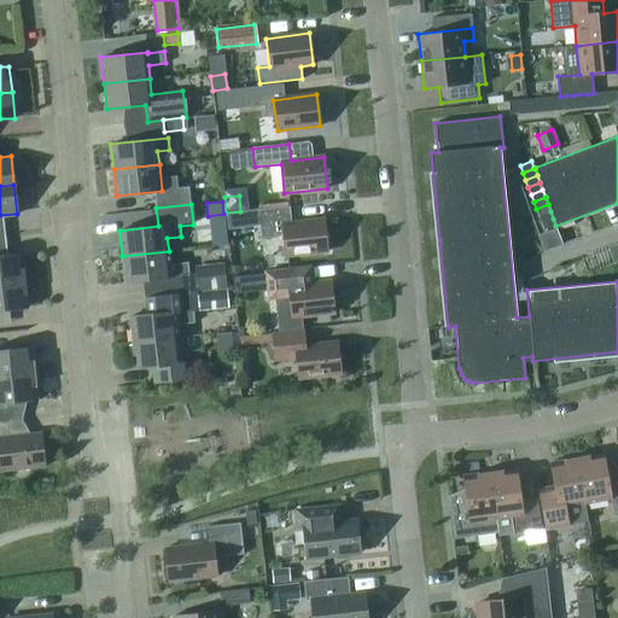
[(548,204),(536,209),(538,216),(551,211),(548,204)]
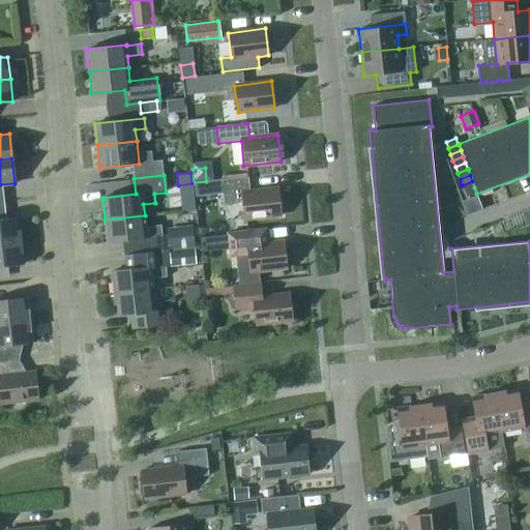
[(242,202),(244,219),(281,215),(277,188),(249,192),(248,177),(222,180),(224,204),(242,202)]
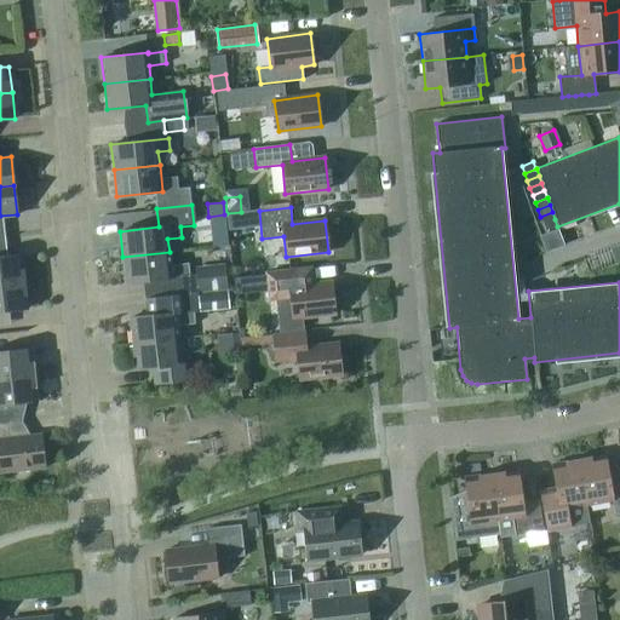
[(227,214),(229,228),(241,227),(239,212),(227,214)]
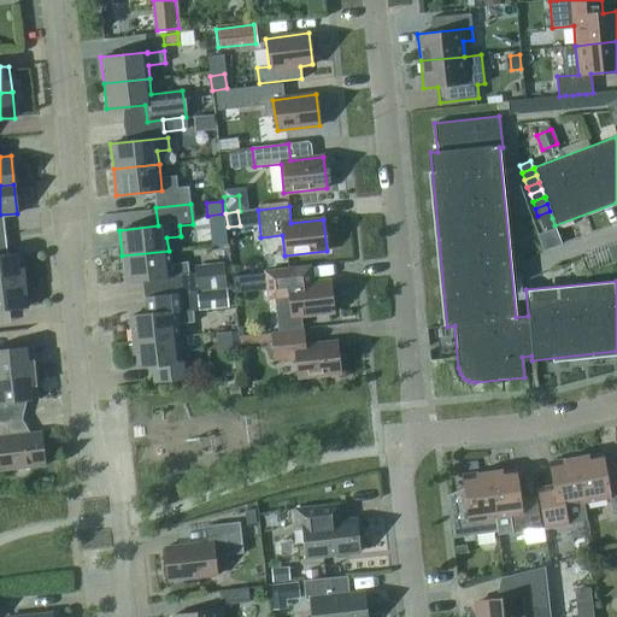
[(550,211),(538,216),(541,223),(552,218),(550,211)]
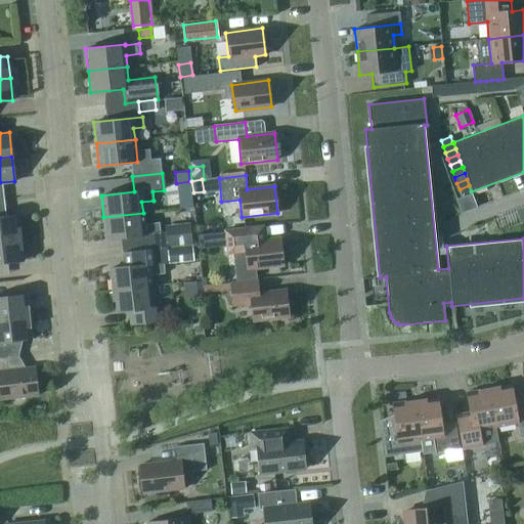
[(469,185),(460,189),(462,195),(471,191),(469,185)]
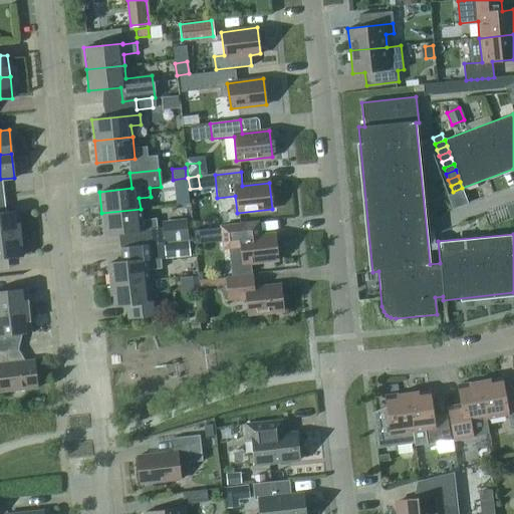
[(142,220),(141,209),(101,213),(104,234),(143,230),(157,228),(156,218),(142,220)]
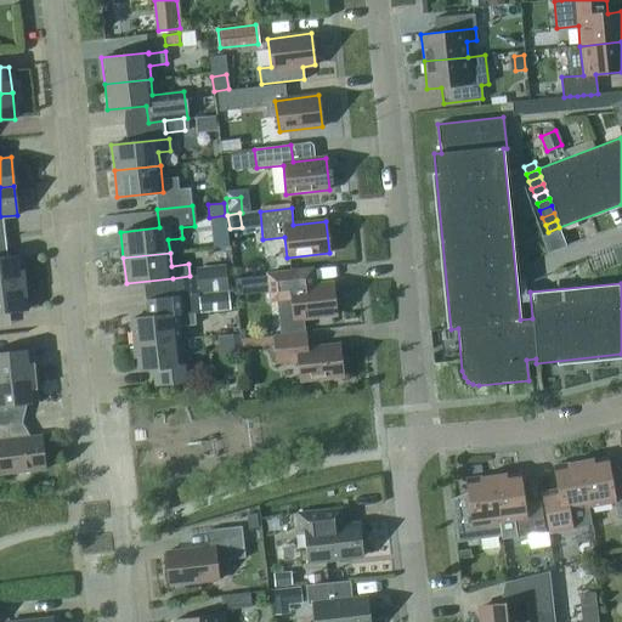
[(0,258),(0,284),(24,282),(22,256),(0,258)]
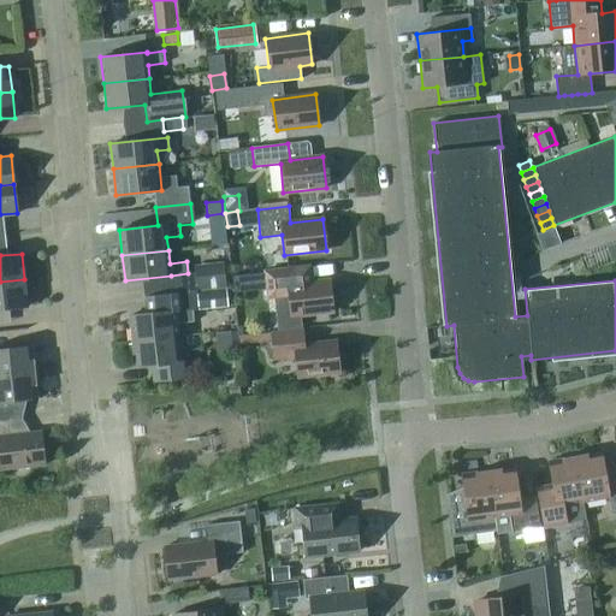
[(194,265),(196,290),(226,288),(223,261),(194,265)]
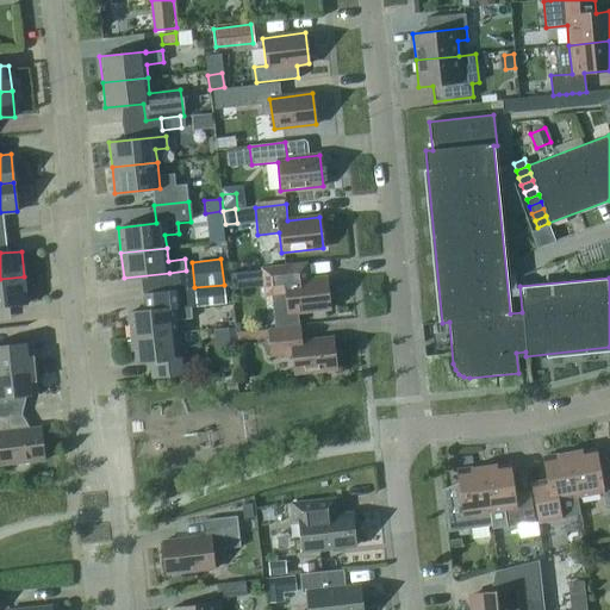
[(292,265),(262,268),(265,296),(272,294),(275,329),(299,325),(297,312),(330,309),(327,278),(294,281),(292,265)]
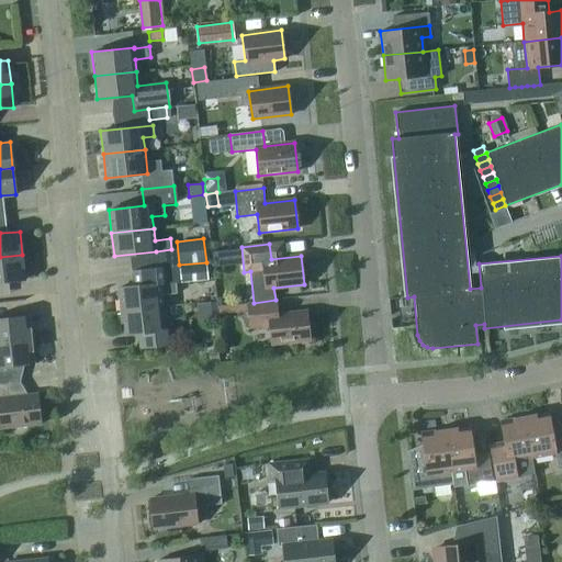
[(0,281),(24,279),(22,255),(0,257),(0,281)]
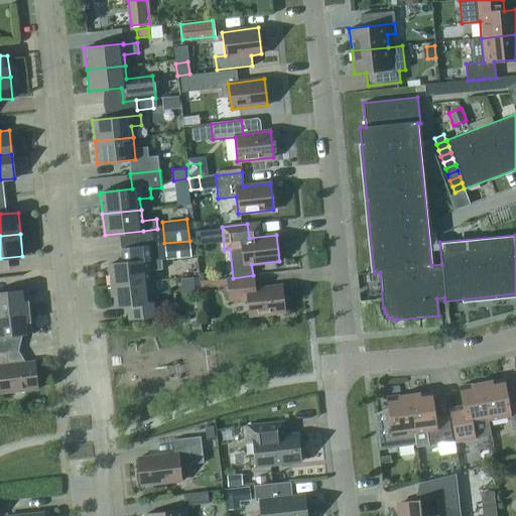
[(163,243),(165,258),(189,256),(187,241),(163,243)]
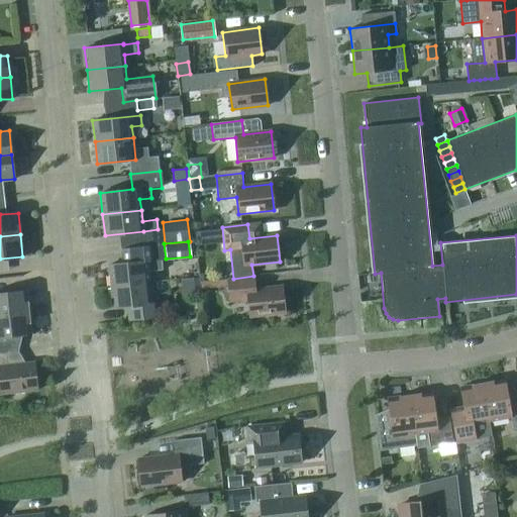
[(108,265),(110,287),(149,283),(147,271),(163,270),(160,243),(120,247),(122,263),(108,265)]
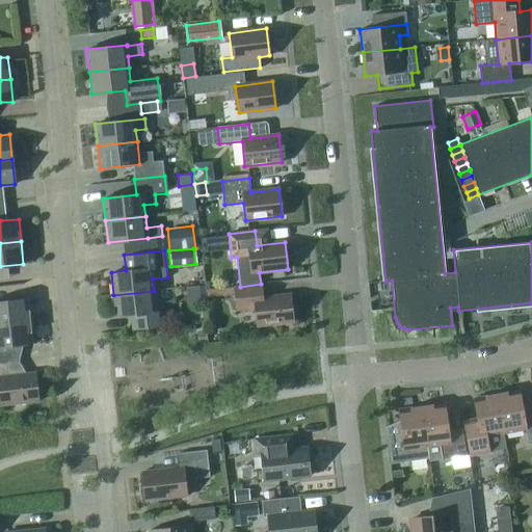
[(257,325),(293,321),(291,294),(263,297),(261,284),(240,287),(234,287),(235,296),(237,311),(255,309),(257,325)]
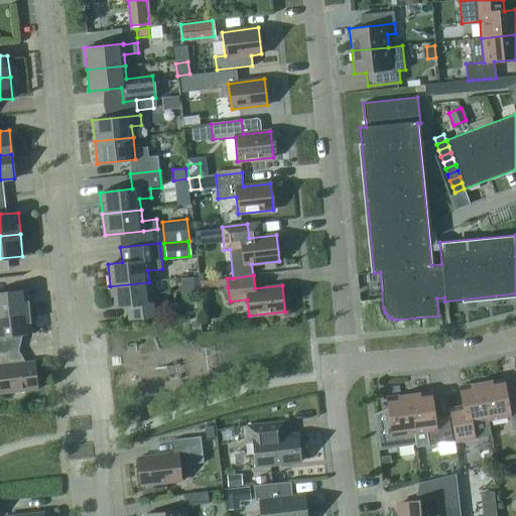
[(185,285),(180,285),(181,295),(200,293),(198,277),(184,278),(185,285)]
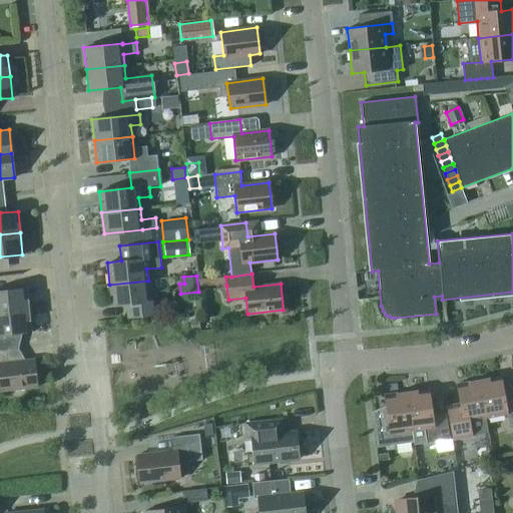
[(149,290),(148,281),(109,285),(112,306),(125,305),(126,319),(158,316),(157,300),(155,300),(154,290),(149,290)]
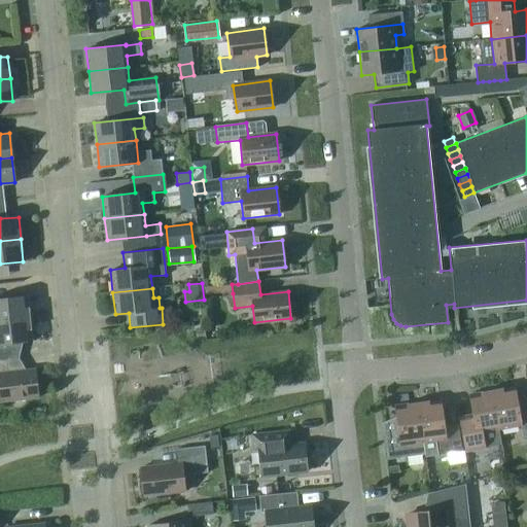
[(0,321),(29,318),(27,296),(0,299),(0,321)]
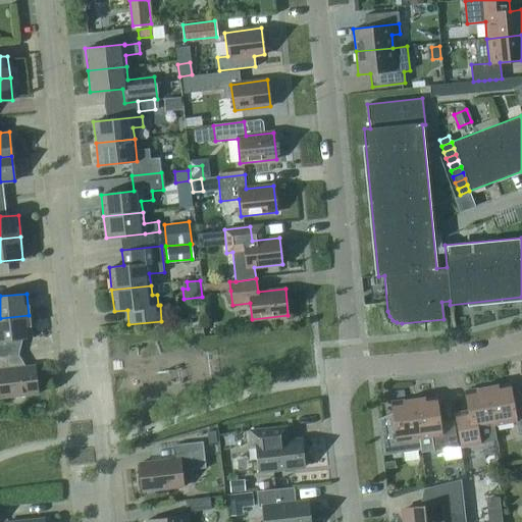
[(0,356),(6,356),(4,340),(32,337),(29,315),(0,318),(0,356)]
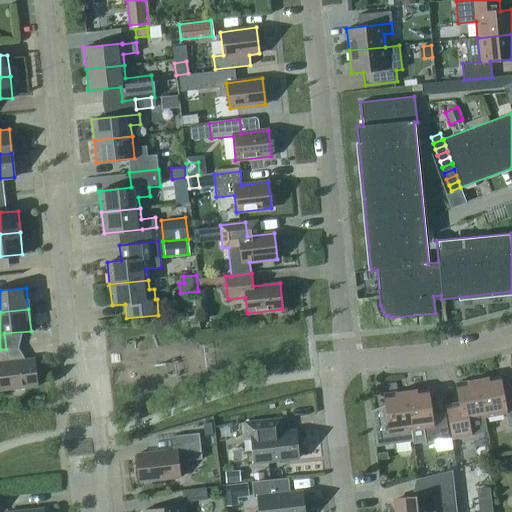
[(187,316),(188,327),(199,326),(198,315),(187,316)]
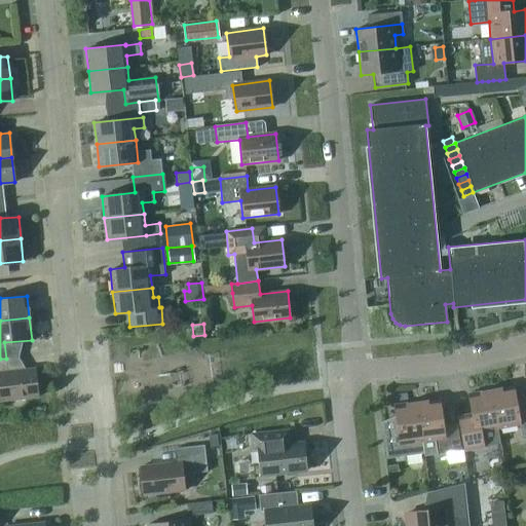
[(0,397),(0,401),(38,397),(35,368),(7,371),(6,359),(0,359),(0,397)]
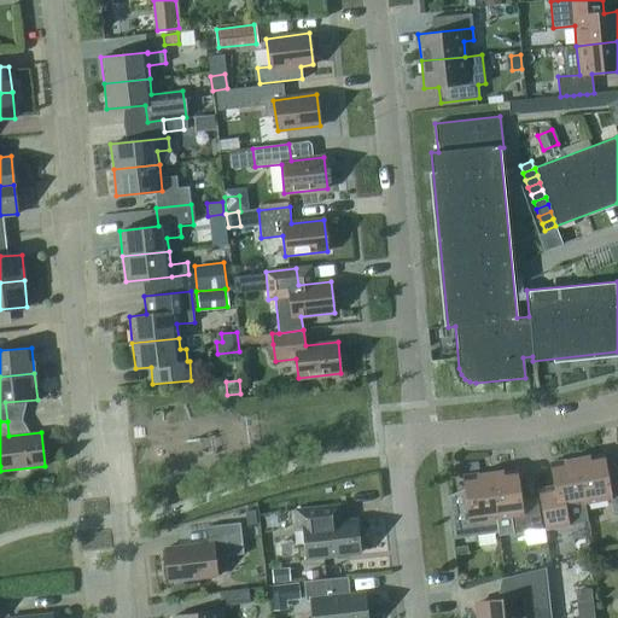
[(602,453),(577,458),(586,503),(610,499),(613,517),(617,516),(617,483),(607,485),(602,453)]
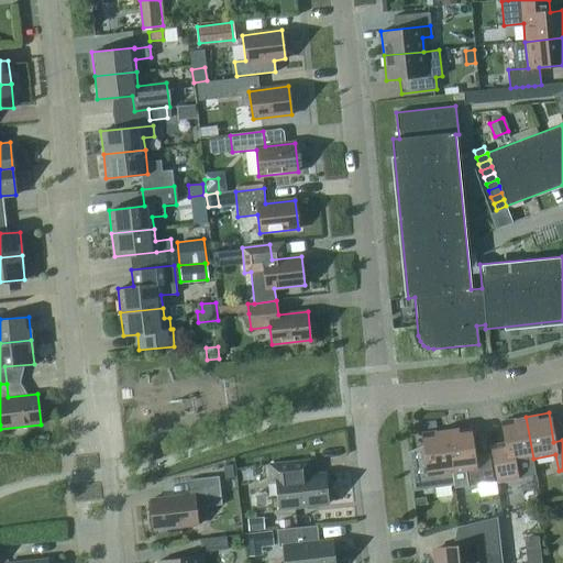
[(507,451),(493,454),(497,482),(512,479),(520,477),(536,475),(533,459),(526,417),(501,421),(507,451)]
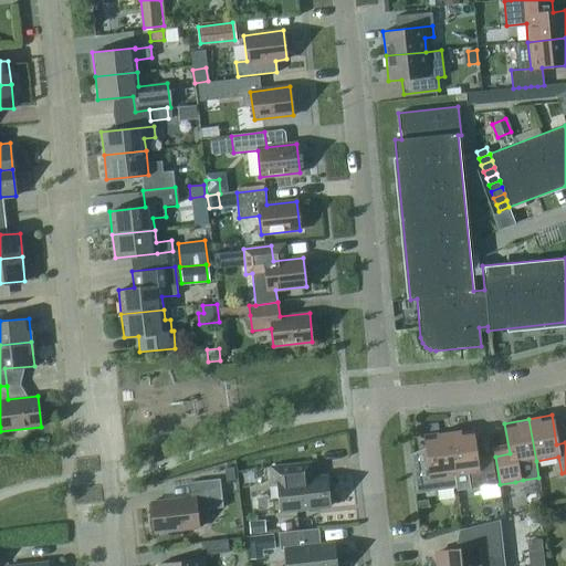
[(472,429),(449,432),(454,474),(457,488),(457,491),(495,485),(492,457),(477,459),(472,429)]
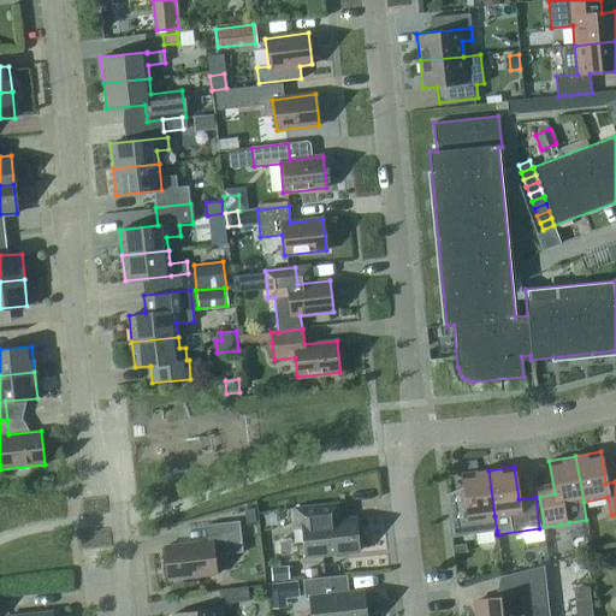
[(497,531),(495,516),(489,471),(463,474),(467,502),(449,504),(452,537),(497,531)]
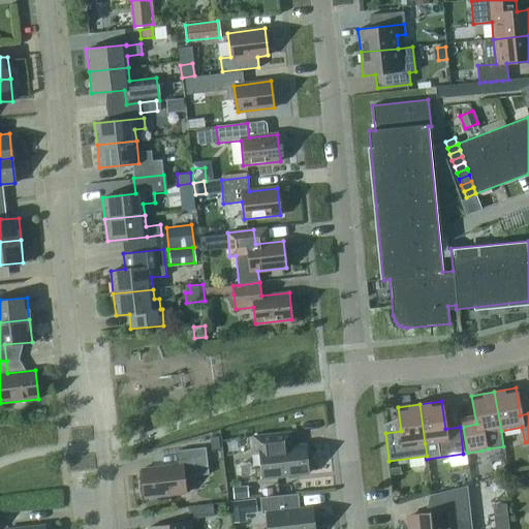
[(259,450),(262,477),(305,472),(302,445),(292,446),(290,432),(253,436),(255,452),(259,450)]
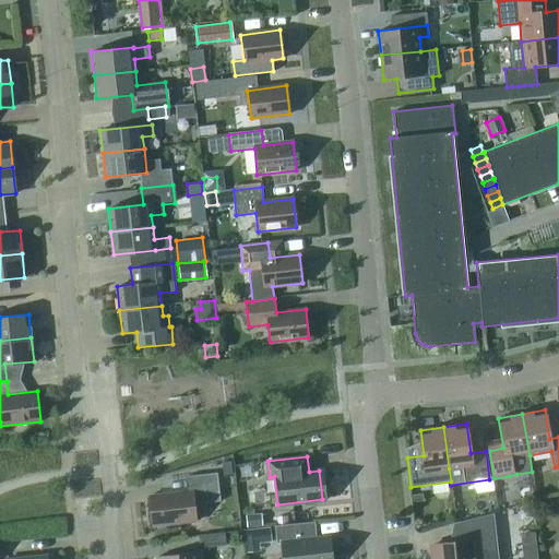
[(223,475),(232,475),(230,461),(222,462),(223,475)]
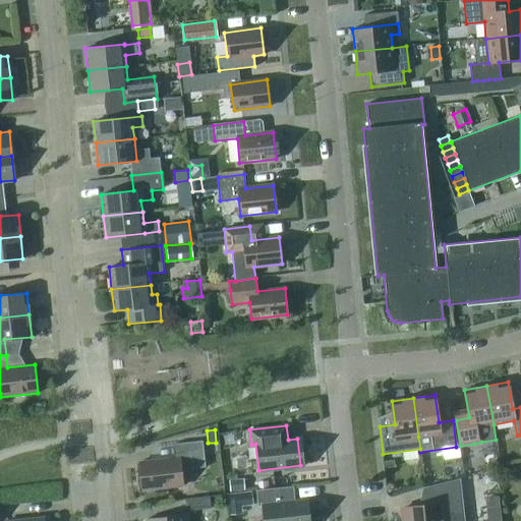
[(139,462),(142,489),(183,485),(181,469),(206,467),(203,441),(174,444),(176,458),(139,462)]
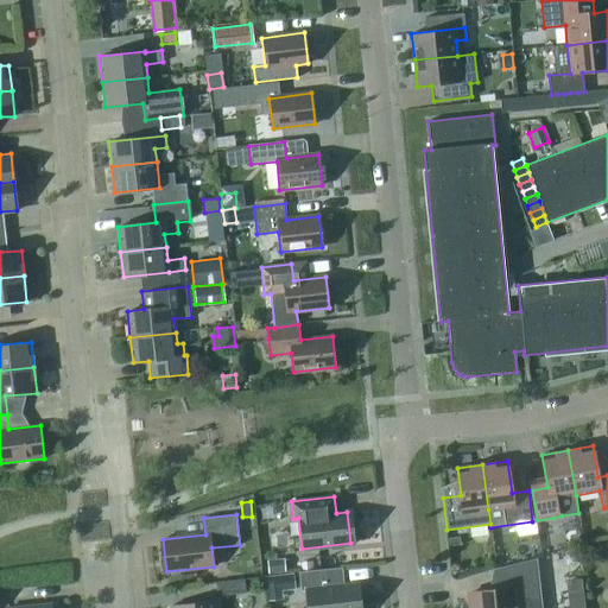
[(267,574),(285,571),(284,558),(266,561),(267,574)]
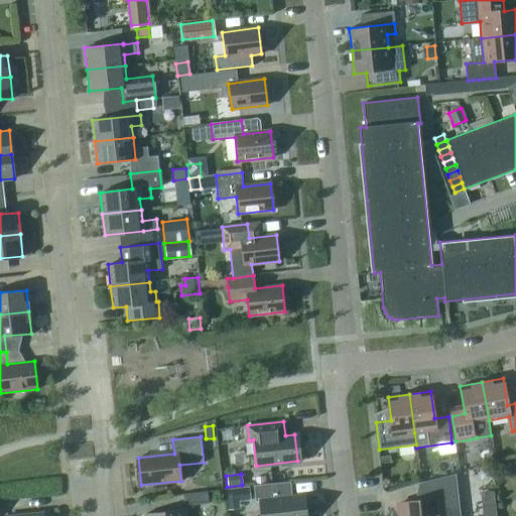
[(415,501),(398,503),(399,515),(460,515),(456,479),(418,483),(420,500),(415,501)]
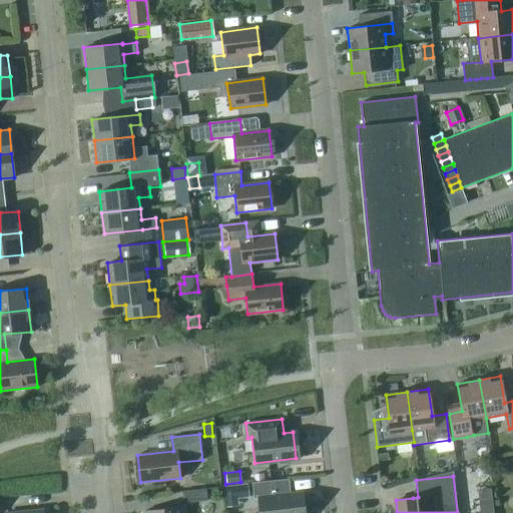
[(253,499),(258,498),(259,508),(245,509),(245,512),(301,512),(299,493),(291,494),(289,479),(251,483),(253,499)]
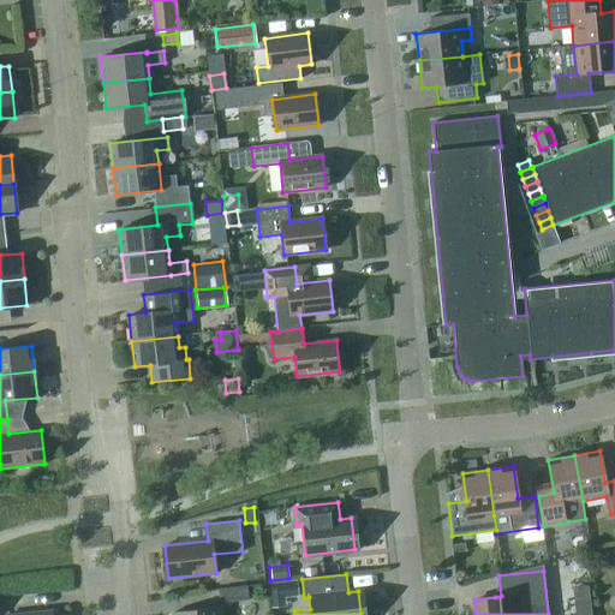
[(298,597),(297,581),(268,584),(269,599),(284,598),(286,598),(298,597)]
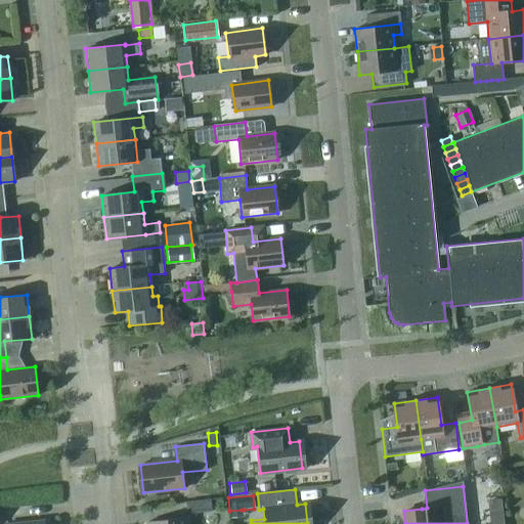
[(187,500),(188,514),(213,511),(212,497),(187,500)]
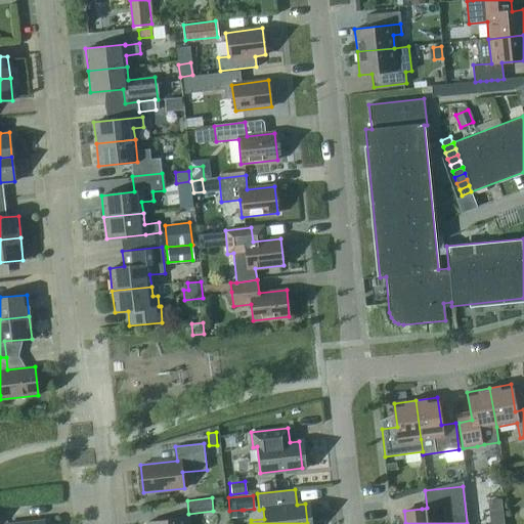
[(503,523),(503,513),(489,514),(489,523),(503,523)]
